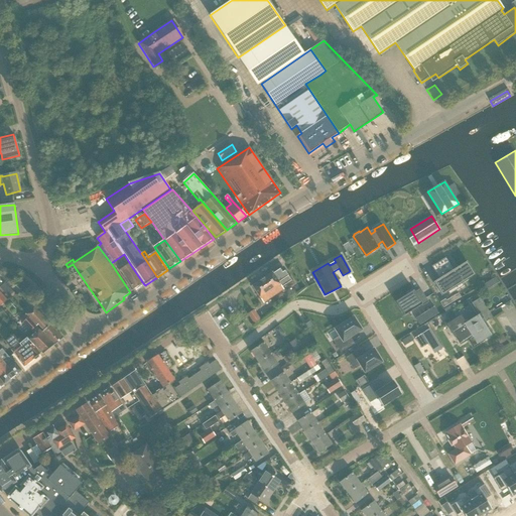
[(446,258),(432,267),(439,279),(433,282),(442,296),(448,292),(449,295),(464,286),(463,283),(476,275),(468,262),(454,270),(446,258)]
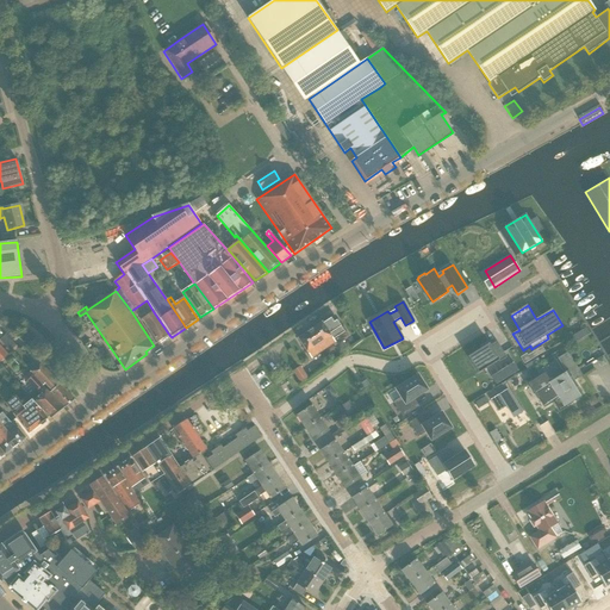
[(169,335),(154,312),(143,319),(159,342),(169,335)]
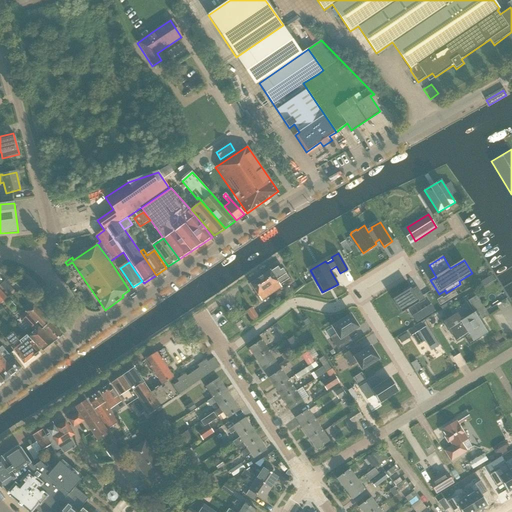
[(283,268),(280,270),(278,267),(271,271),(270,270),(250,284),(262,301),(282,287),(280,285),(290,278),(283,268)]
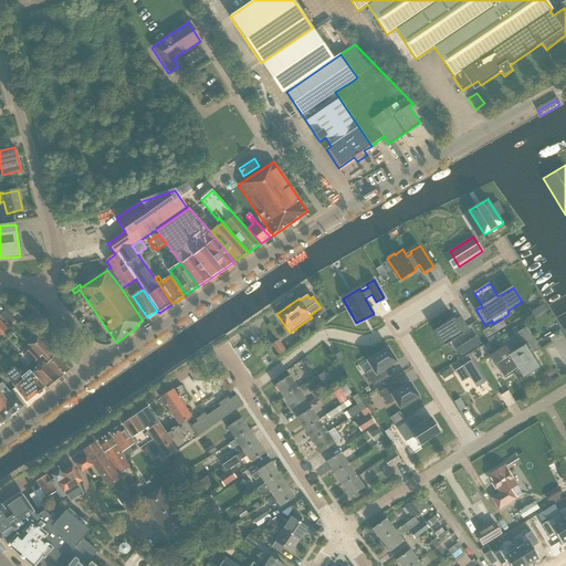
[(7,312),(6,310),(0,315),(12,327),(17,323),(11,316),(17,312),(12,307),(7,312)]
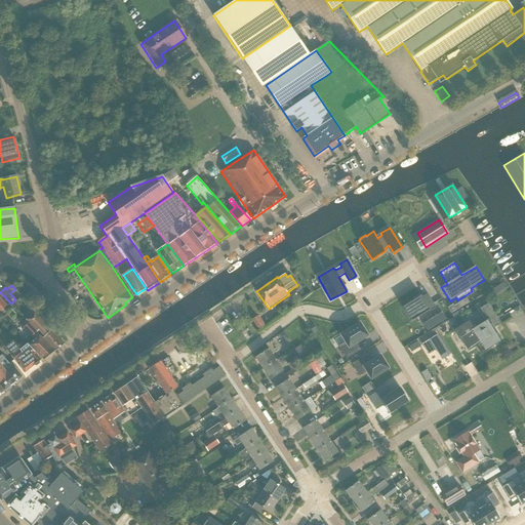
[(421,295),(403,307),(412,321),(429,311),(430,312),(437,308),(428,294),(422,297),(421,295)]
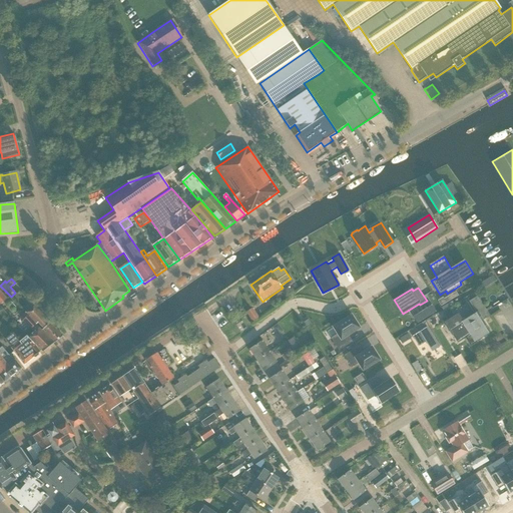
[(443,298),(438,301),(441,306),(458,296),(456,292),(444,299),(443,298)]
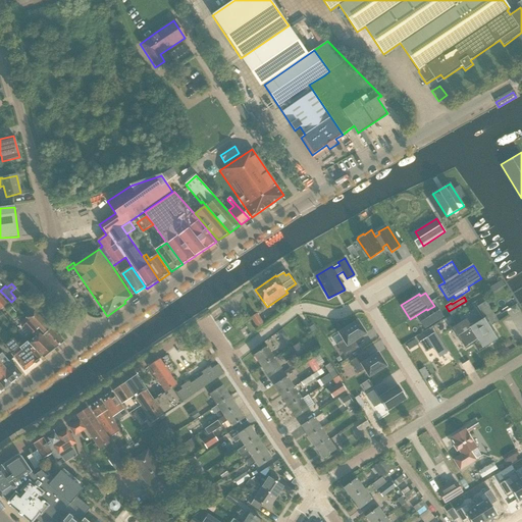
[(455,327),(453,329),(458,336),(460,335),(467,347),(474,343),(479,350),(499,337),(491,326),(494,324),(492,320),(493,320),(493,319),(494,318),(494,317),(494,316),(494,315),(488,305),(487,305),(486,304),(485,304),(484,304),(483,304),(460,318),(461,320),(454,324),(455,327)]
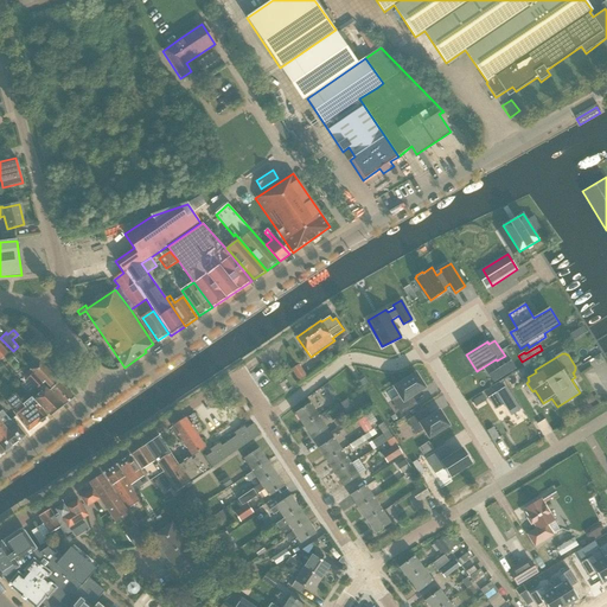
[(31,371),(34,374),(64,407),(75,398),(50,372),(40,360),(31,371)]
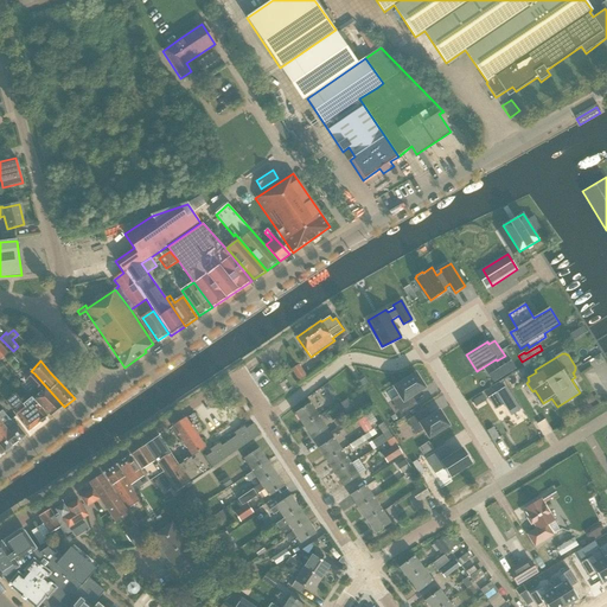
[(511,362),(499,369),(504,376),(516,369),(511,362)]
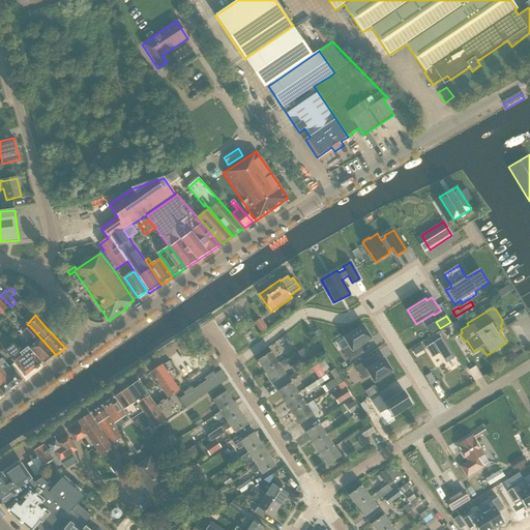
[(255,323),(261,333),(268,328),(261,319),(255,323)]
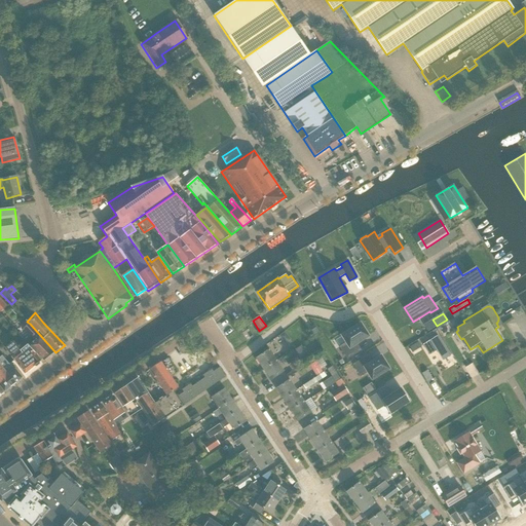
[(29,346),(36,353),(44,362),(55,352),(30,324),(27,322),(22,326),(32,337),(33,336),(36,340),(29,346)]
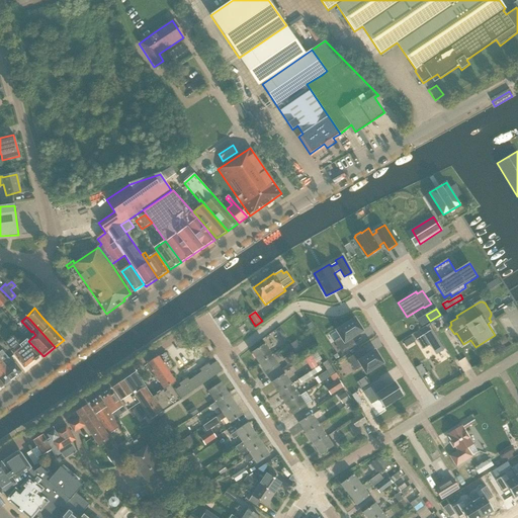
[(335,342),(342,353),(355,345),(351,338),(362,331),(355,319),(337,331),(341,338),(335,342)]
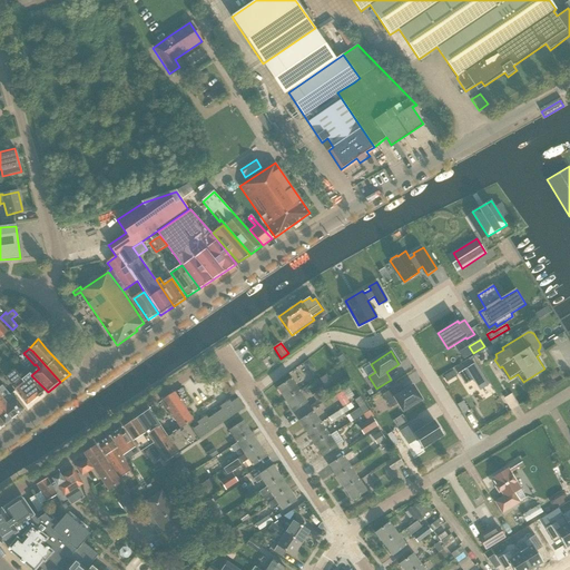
[(338,359),(342,364),(347,360),(343,354),(338,359)]
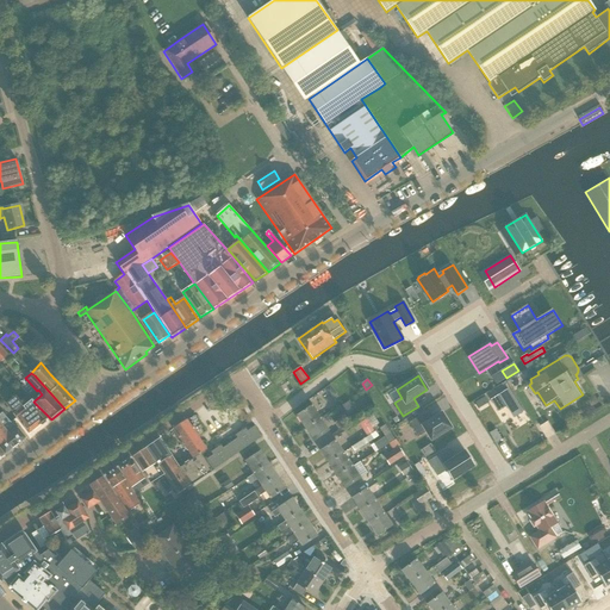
[(508,390),(491,400),(491,402),(492,400),(498,411),(506,406),(514,418),(522,412),(522,414),(523,412),(508,388),(508,390)]
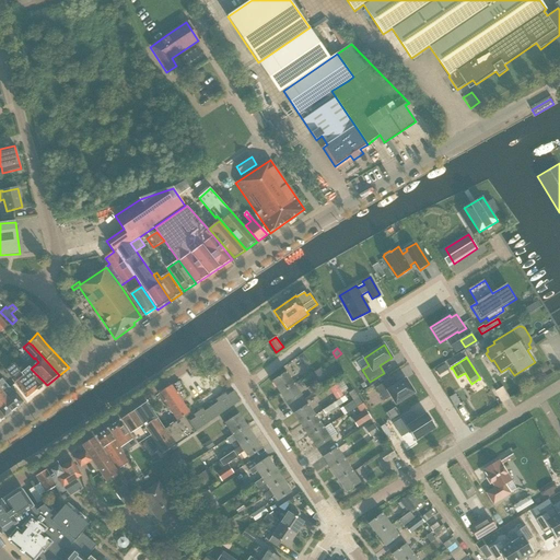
[(321,369),(325,374),(336,368),(331,361),(321,369)]
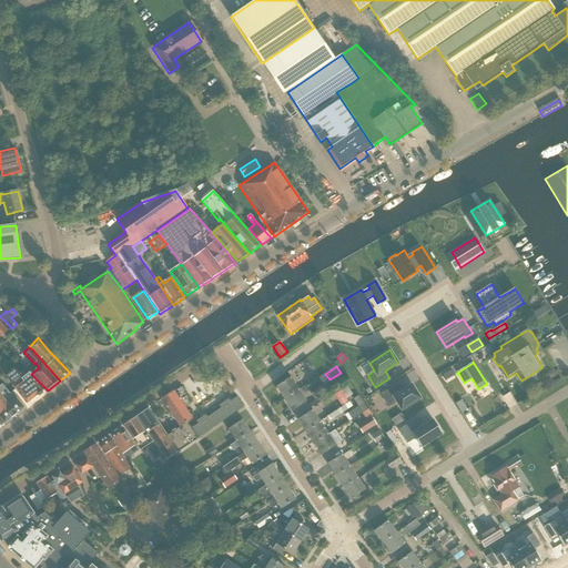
[(14,371),(7,376),(7,377),(16,388),(14,388),(27,404),(38,396),(40,396),(43,394),(43,391),(44,391),(31,374),(22,381),(16,372),(14,371)]
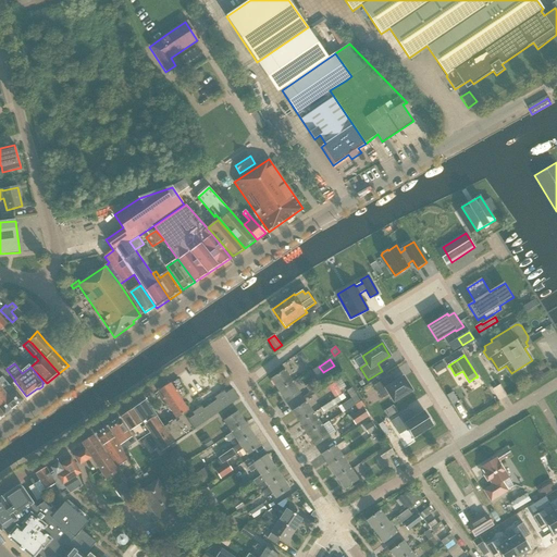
[(285,370),(271,380),(279,391),(293,382),(285,370)]
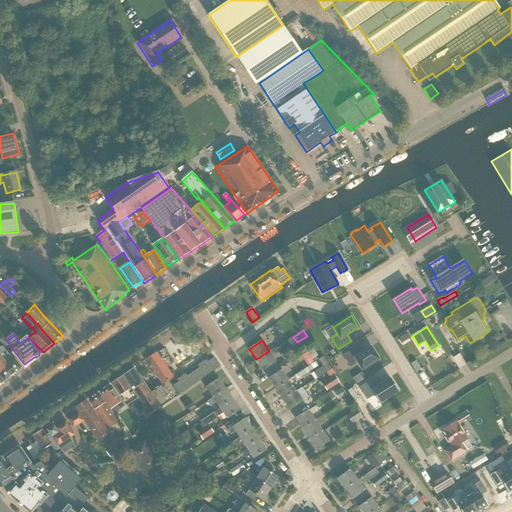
[(288,340),(274,347),(279,357),(293,350),(288,340)]
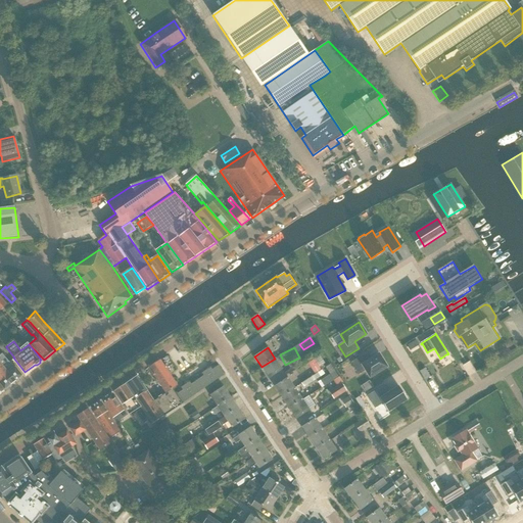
[(0,384),(4,390),(21,377),(13,365),(12,365),(5,358),(2,354),(1,355),(0,353),(0,384)]
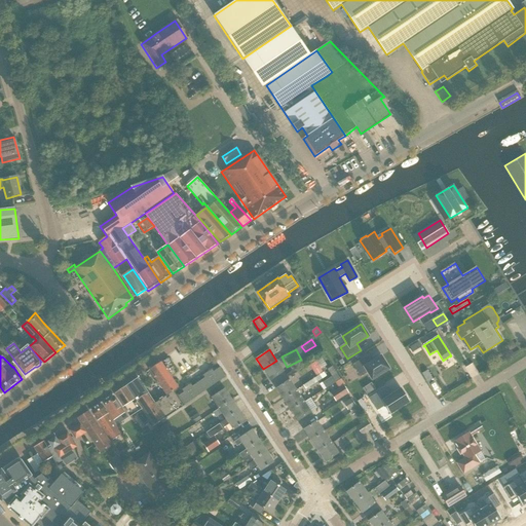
[(353,365),(361,377),(368,372),(372,379),(388,369),(381,357),(371,363),(367,357),(353,365)]
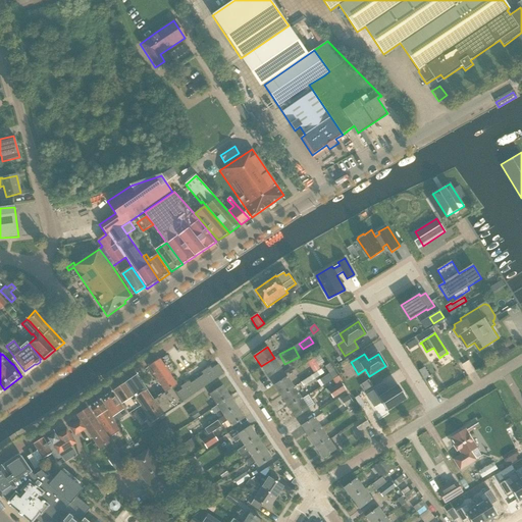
[(261,366),(269,377),(281,368),(274,358),(261,366)]
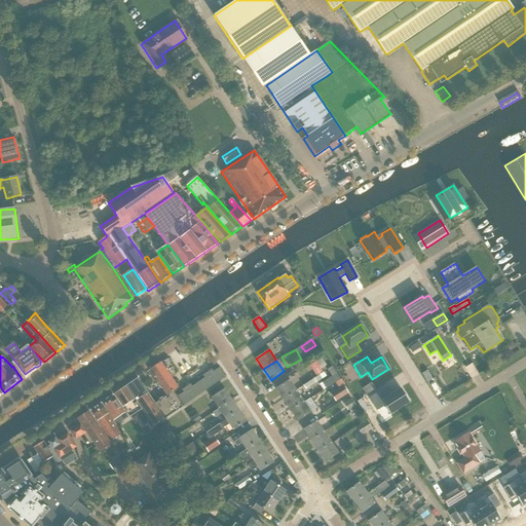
[(164,419),(226,377),(220,368),(214,372),(212,370),(203,376),(204,378),(192,386),(191,384),(182,390),(184,392),(178,397),(174,391),(179,387),(161,363),(149,370),(166,396),(155,403),(154,404),(164,419)]
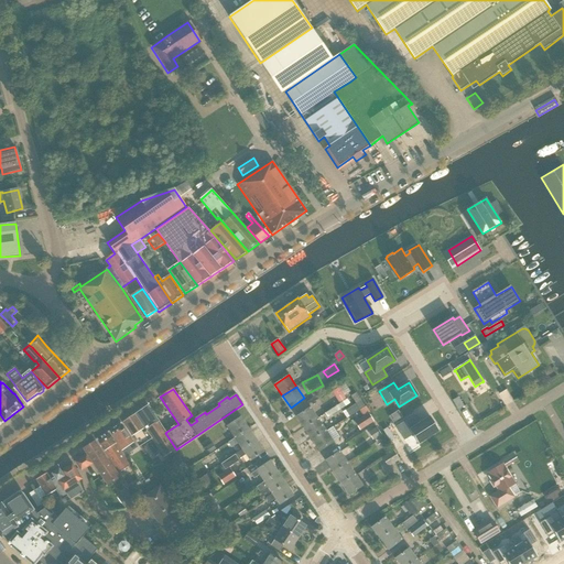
[(351,396),(360,410),(365,407),(356,392),(351,396)]
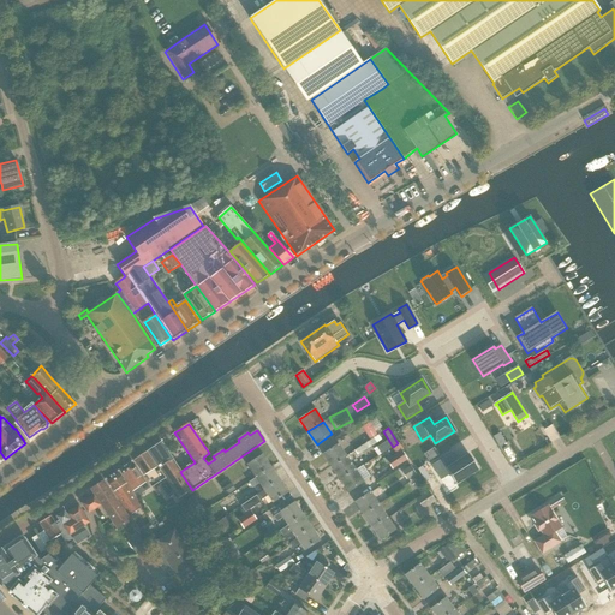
[(493,437),(499,448),(507,443),(500,433),(493,437)]
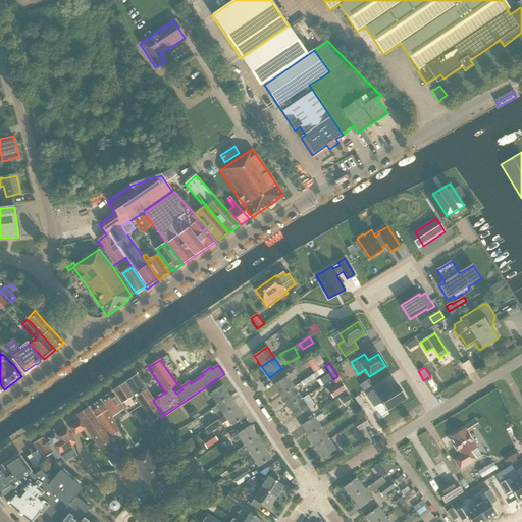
[(301,382),(304,386),(324,373),(321,369),(301,382)]
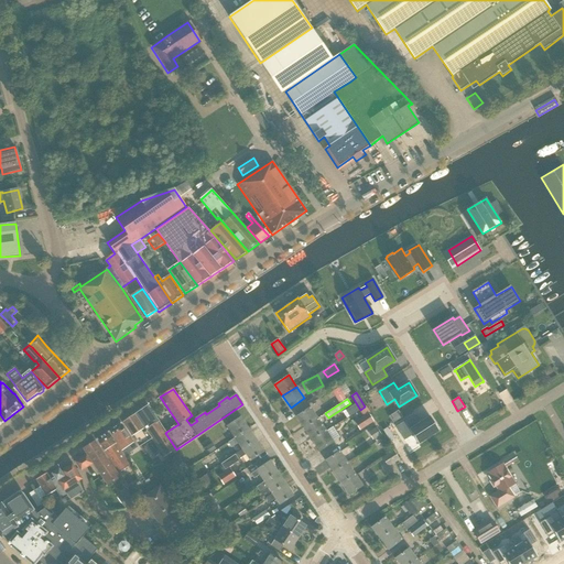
[(176,449),(165,433),(166,432),(148,405),(136,414),(151,438),(160,451),(164,457),(176,449)]
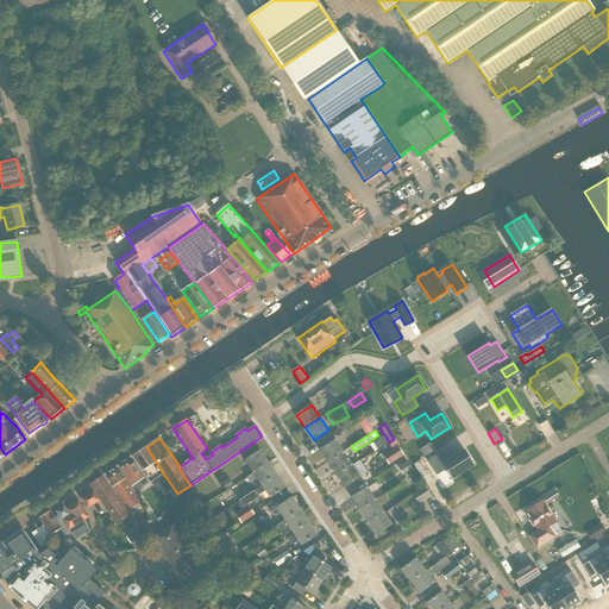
[(336,440),(320,450),(328,463),(344,452),(336,440)]
